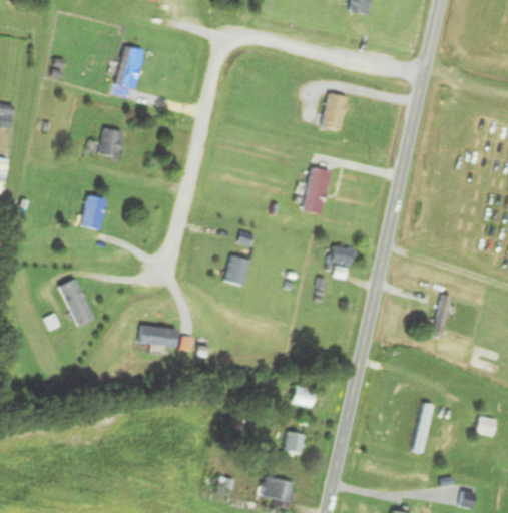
[(115,84),(134,89),(143,50),(124,46),(122,56),(115,84)]
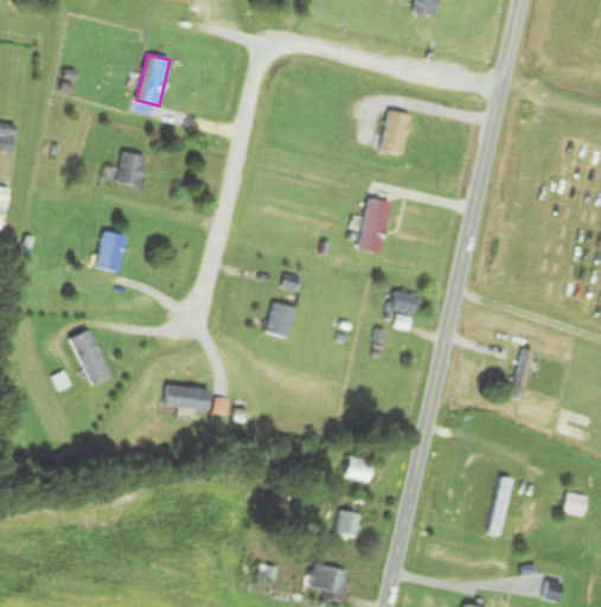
[(381,149),(403,154),(411,114),(390,109),(381,149)]
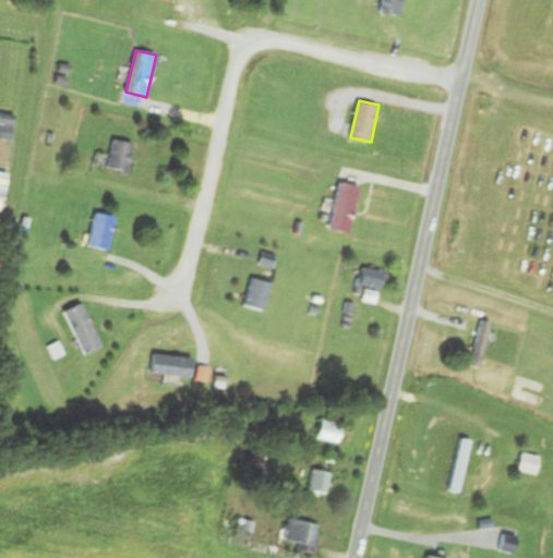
[(109,168),(129,170),(133,142),(112,140),(109,168)]
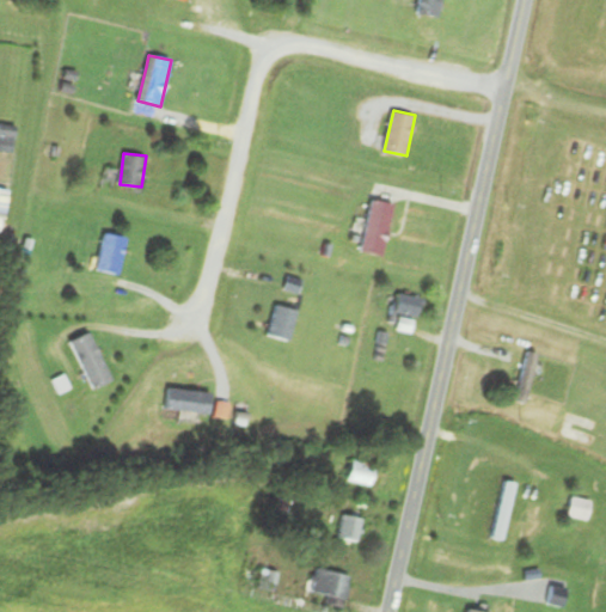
[(384,256),(395,203),(373,199),(361,251),(384,256)]
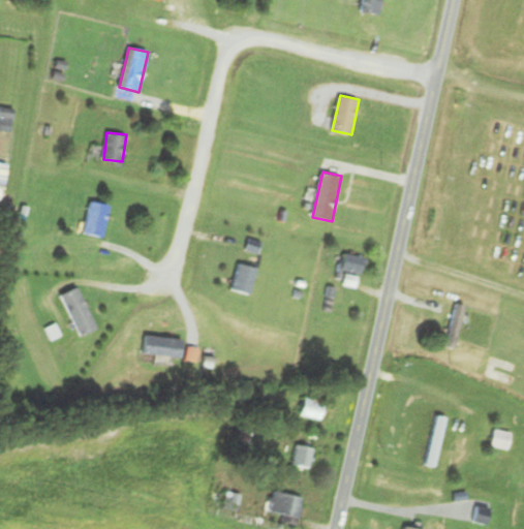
[(85,234),(102,237),(110,206),(92,201),(85,234)]
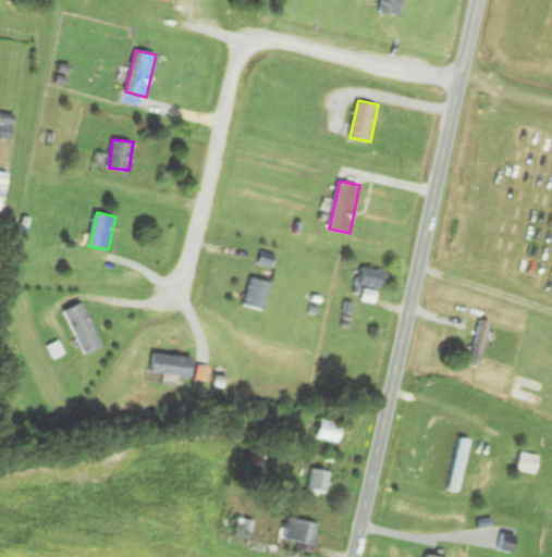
[(359,284),(381,288),(385,271),(363,267),(359,284)]
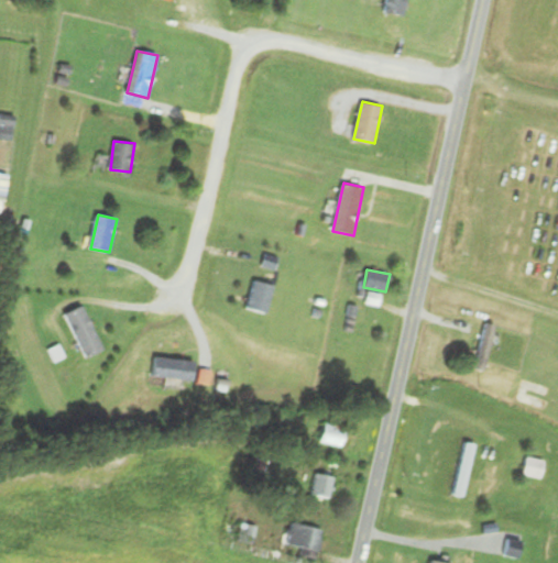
[(275,286),(256,279),(247,308),(265,315),(275,286)]
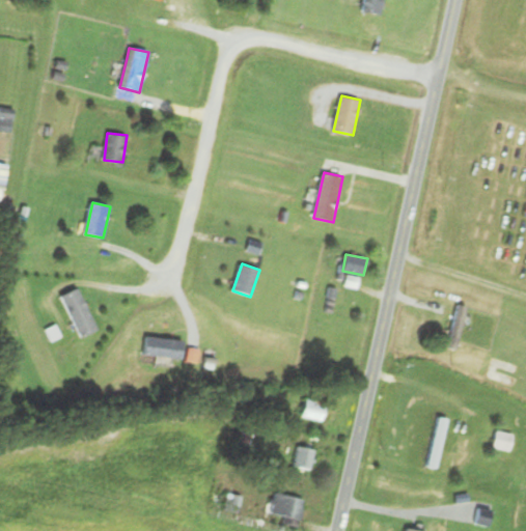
[(98,330),(78,288),(61,296),(81,337),(98,330)]
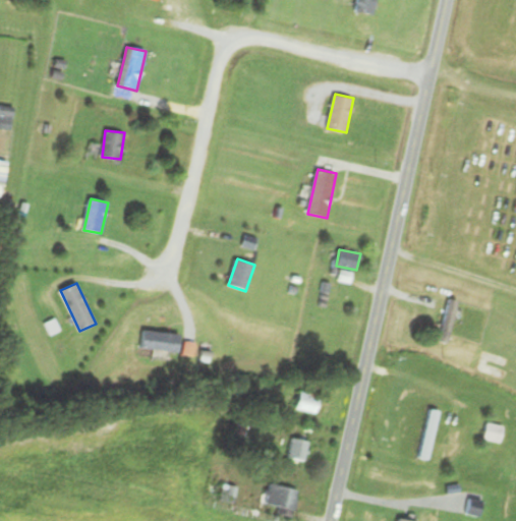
[(460,301),(449,298),(439,341),(450,344),(460,301)]
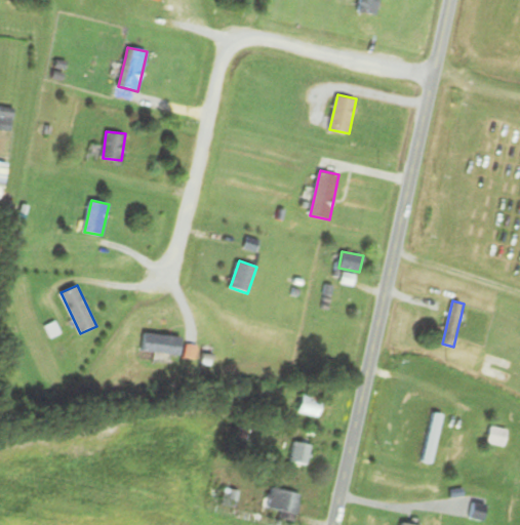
[(144,352),(183,354),(184,335),(145,333),(144,352)]
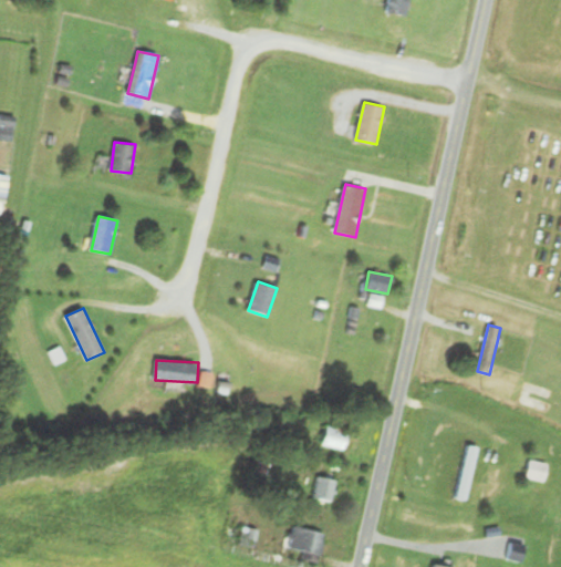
[(346,449),(349,429),(324,425),(322,445),(346,449)]
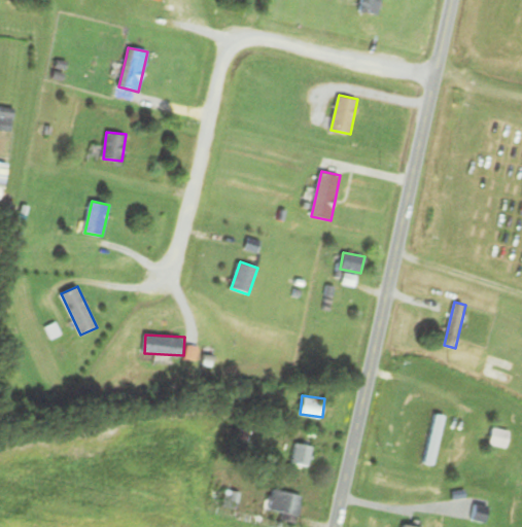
[(435,466),(447,416),(436,413),(423,463),(435,466)]
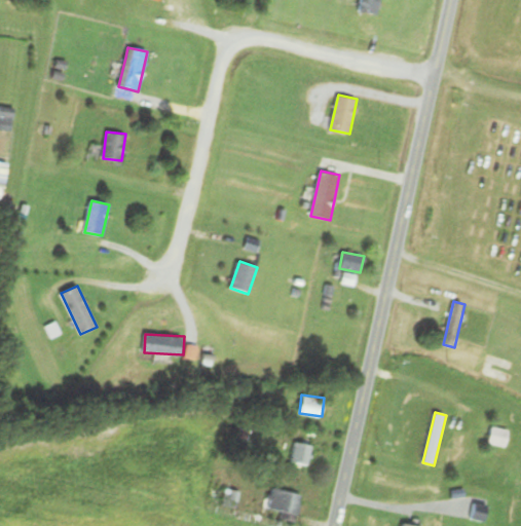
[(312,446),(298,443),(293,462),(307,465),(312,446)]
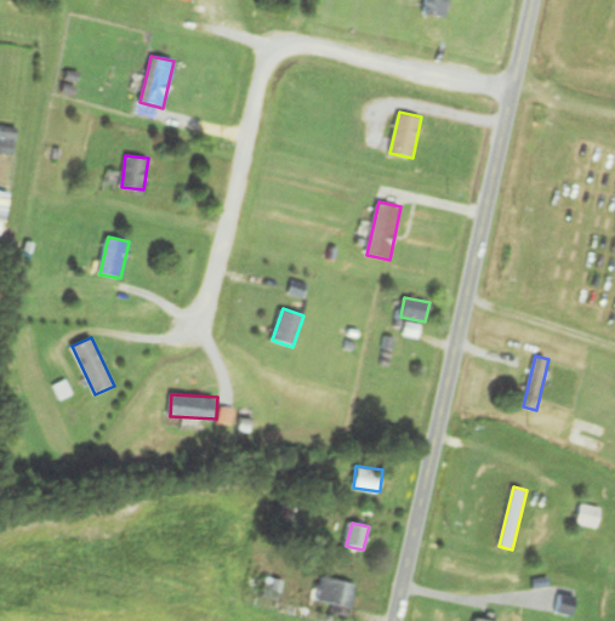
[(357,586),(324,575),(315,600),(348,611),(357,586)]
